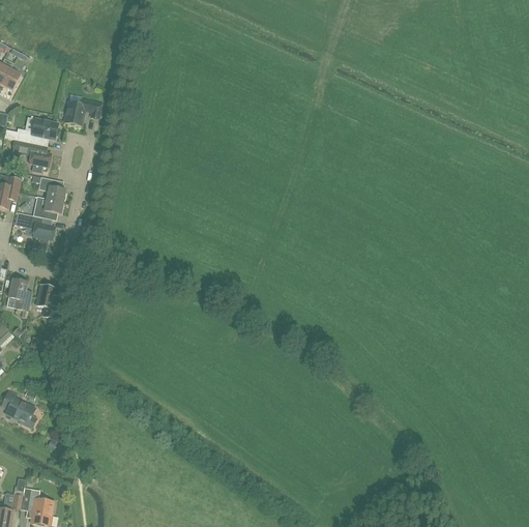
[(0,46),(6,50),(8,46),(1,41),(0,42),(0,46)]
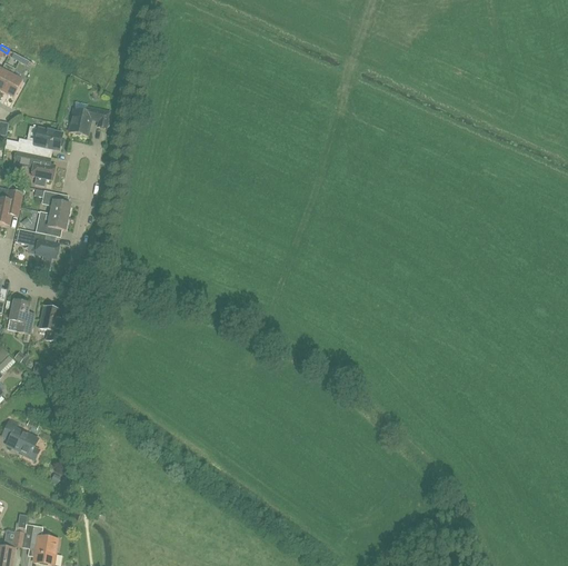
[(0,90),(3,92),(12,75),(1,69),(0,71),(0,90)]
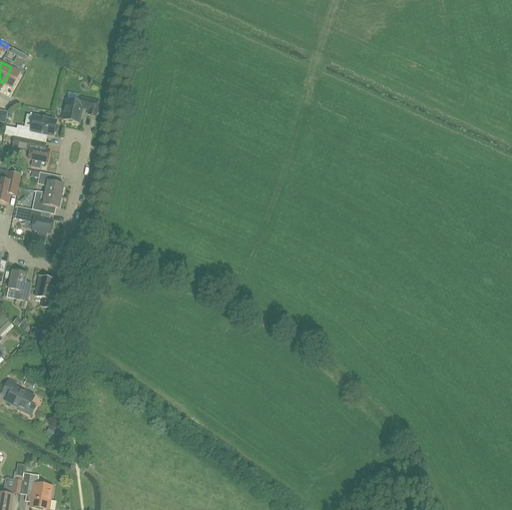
[(11,67),(3,83),(12,88),(21,72),(11,67)]
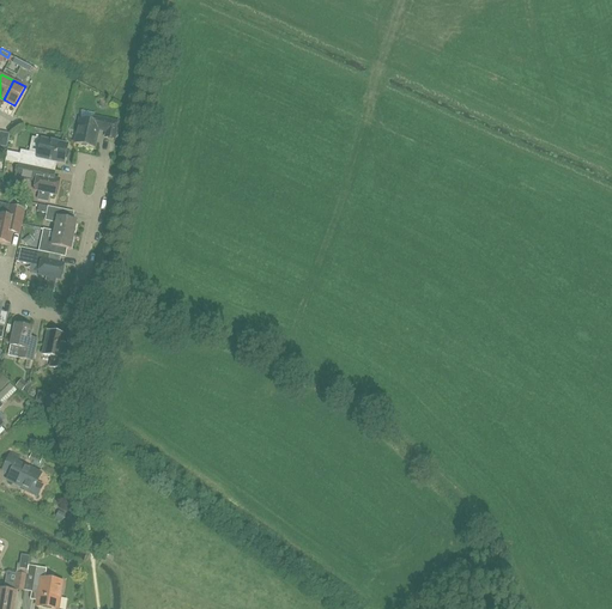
[(95,144),(96,135),(98,127),(101,116),(95,115),(94,115),(92,120),(80,117),(79,116),(74,140),(82,141),(83,144),(86,144),(88,142),(95,144)]
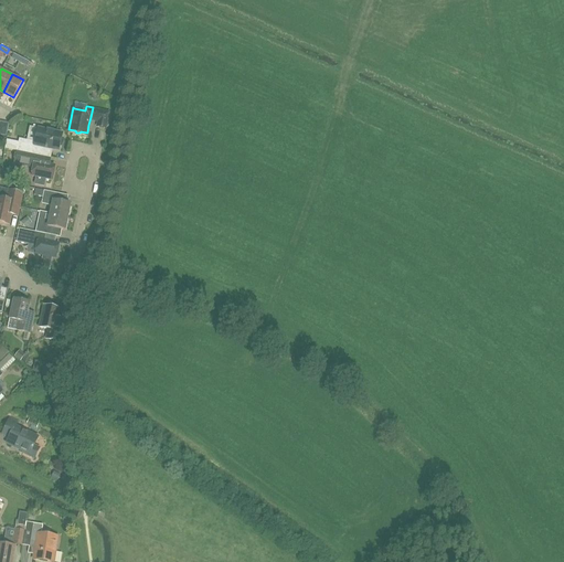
[(108,110),(99,108),(98,119),(97,125),(105,126),(108,110)]
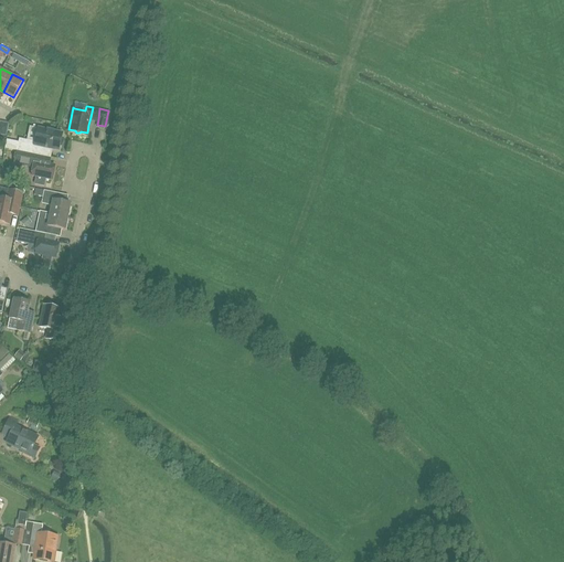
[(17,148),(40,154),(41,145),(57,148),(61,131),(38,126),(35,139),(19,136),(17,148)]
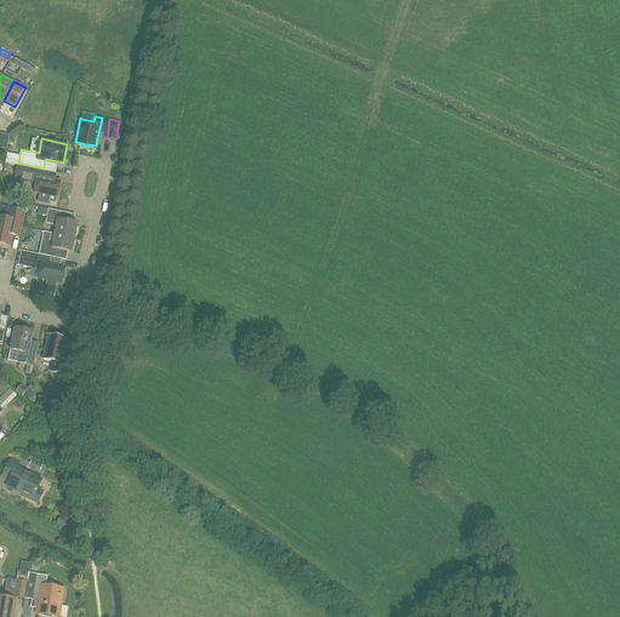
[(44,169),(18,163),(16,176),(26,178),(37,181),(34,190),(39,192),(38,199),(47,201),(50,193),(57,194),(60,180),(55,178),(57,171),(44,169)]
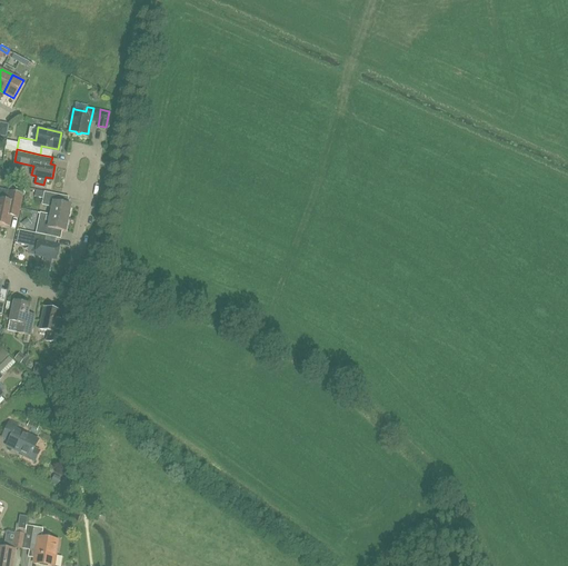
[(7,198),(0,196),(0,221),(8,224),(10,214),(17,215),(19,205),(21,191),(9,189),(7,198)]
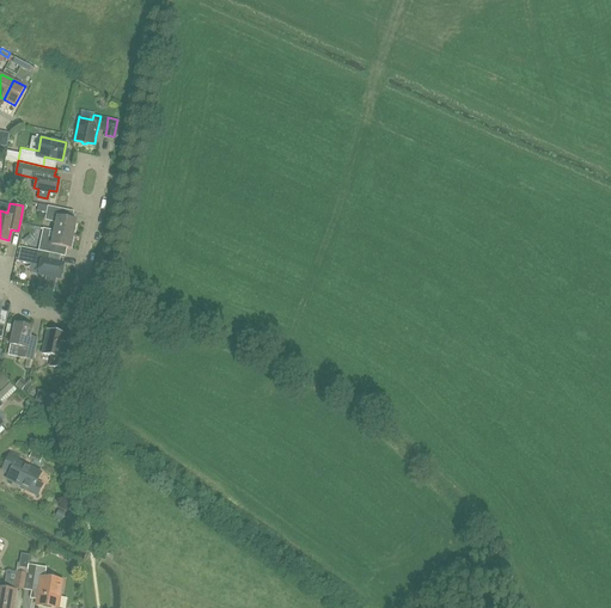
[(48,203),(44,217),(55,220),(54,228),(73,232),(75,219),(61,215),(62,207),(48,203)]
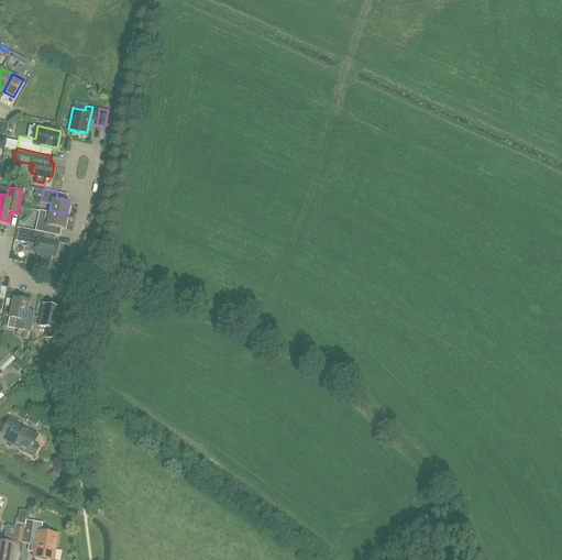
[(37,216),(35,228),(45,230),(50,231),(51,223),(62,226),(65,227),(67,213),(50,210),(47,218),(37,216)]
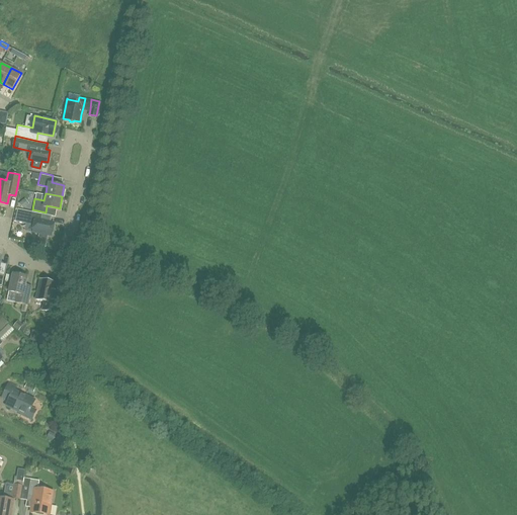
[(17,206),(14,220),(26,222),(25,229),(32,230),(39,232),(38,239),(33,238),(33,241),(47,244),(49,233),(51,234),(54,221),(52,221),(40,218),(41,211),(32,209),(17,206)]
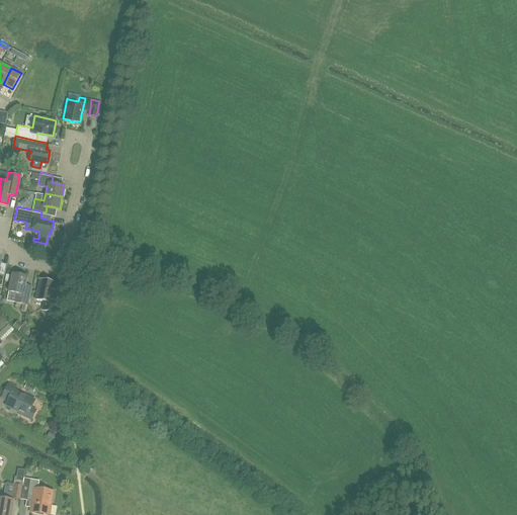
[(14,301),(27,304),(31,289),(24,287),(26,275),(12,272),(8,289),(16,291),(14,301)]
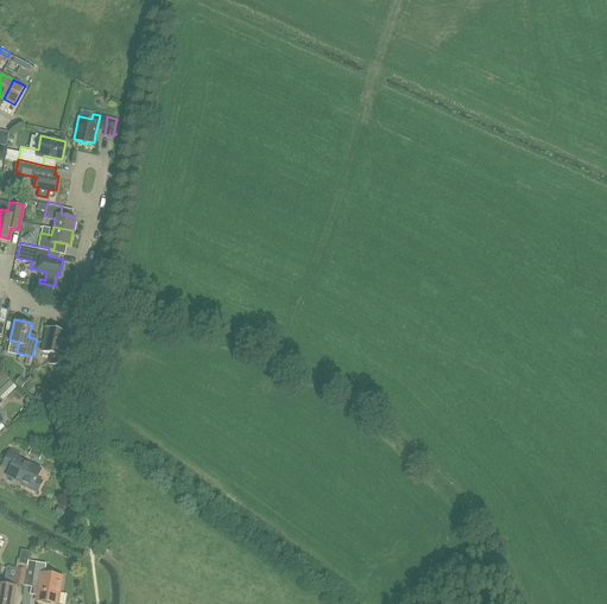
[(50,361),(65,364),(69,348),(62,347),(64,330),(46,326),(42,349),(51,351),(50,361)]
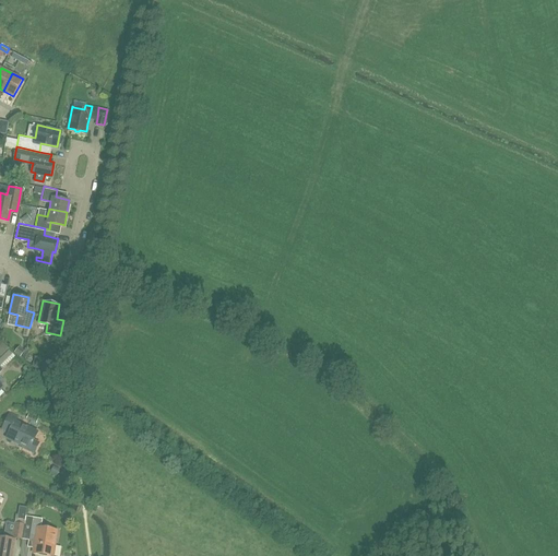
[(1,355),(0,356),(7,362),(16,353),(10,346),(1,355)]
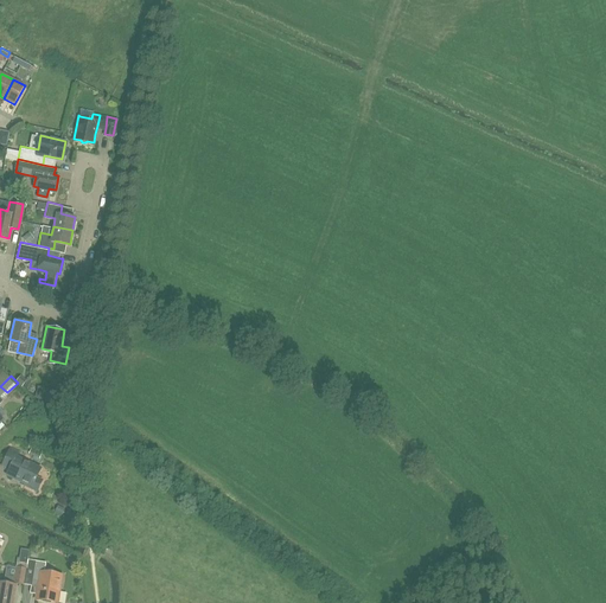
[(62,390),(38,384),(36,395),(58,401),(62,390)]
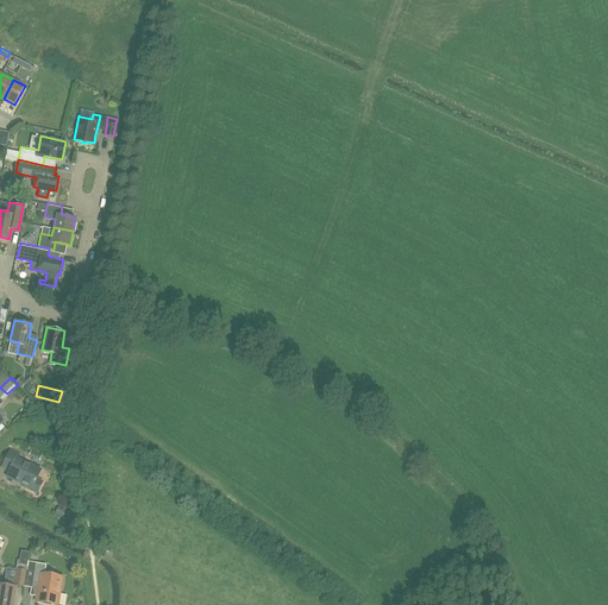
[(11,447),(2,465),(11,468),(8,472),(22,478),(22,480),(26,483),(26,484),(38,490),(43,479),(37,476),(42,467),(17,455),(19,452),(11,447)]
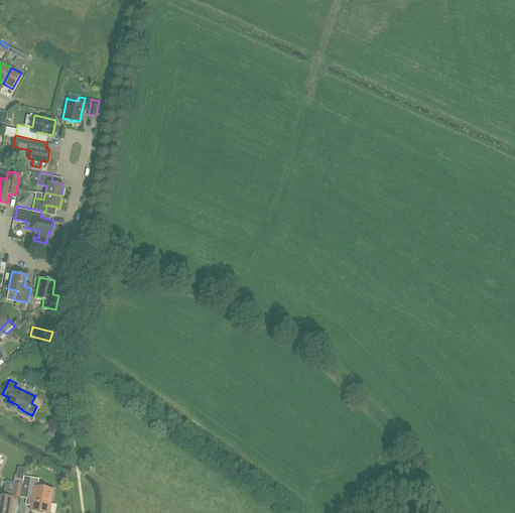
[(23,483),(24,479),(25,475),(24,474),(25,466),(18,465),(17,472),(16,472),(14,481),(15,481),(23,483)]
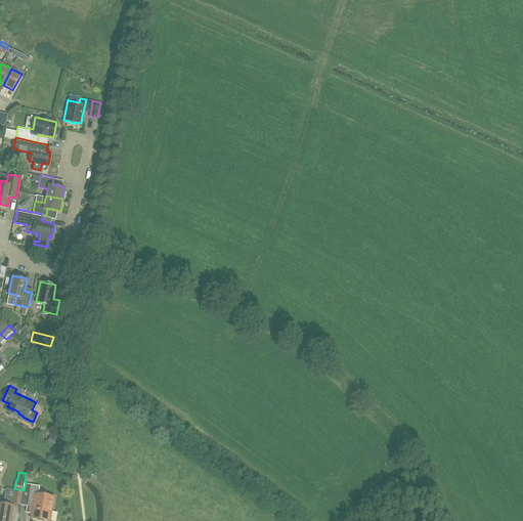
[(30,491),(30,494),(29,501),(35,502),(33,512),(32,516),(50,519),(54,495),(39,492),(41,484),(32,482),(31,486),(25,486),(24,490),(25,490),(30,491)]
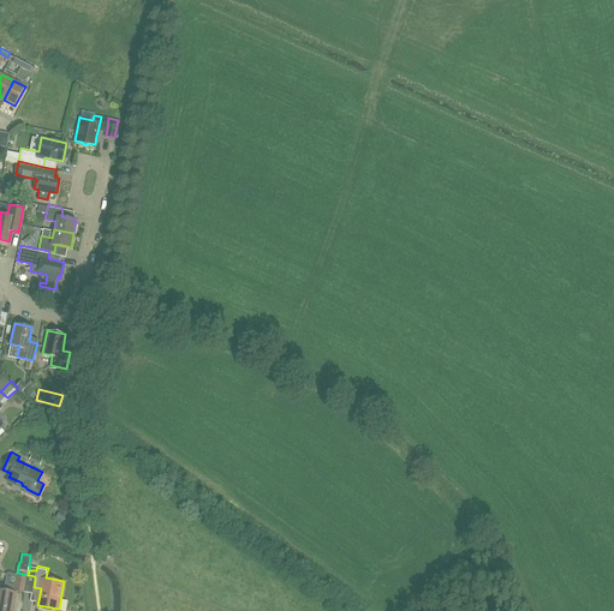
[(16,588),(25,589),(28,579),(29,575),(28,575),(18,573),(17,583),(7,582),(6,589),(0,587),(0,610),(13,610),(17,591),(16,591),(16,588)]
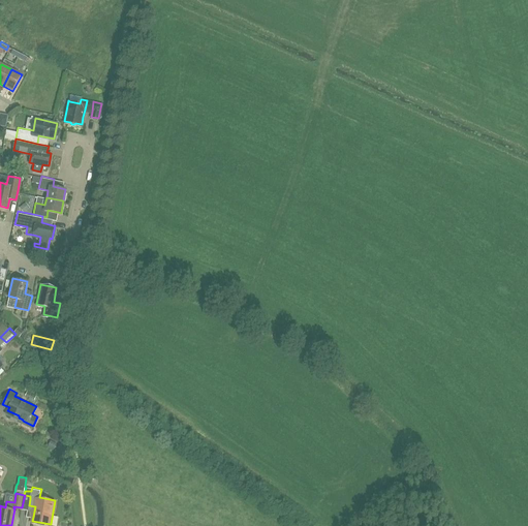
All buildings are outlined.
